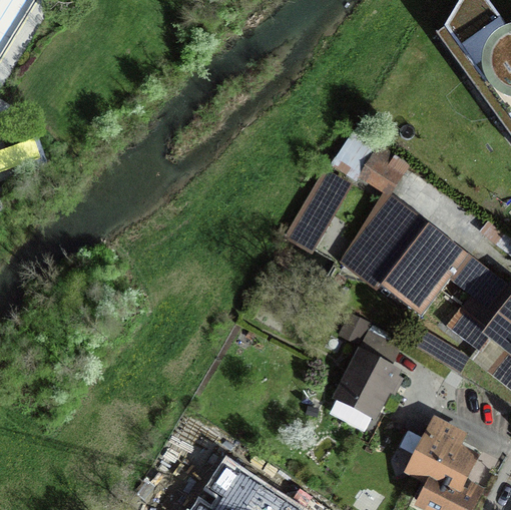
[(510,30),(509,32),(485,0),(458,0),(443,26),(510,120),(510,30)]
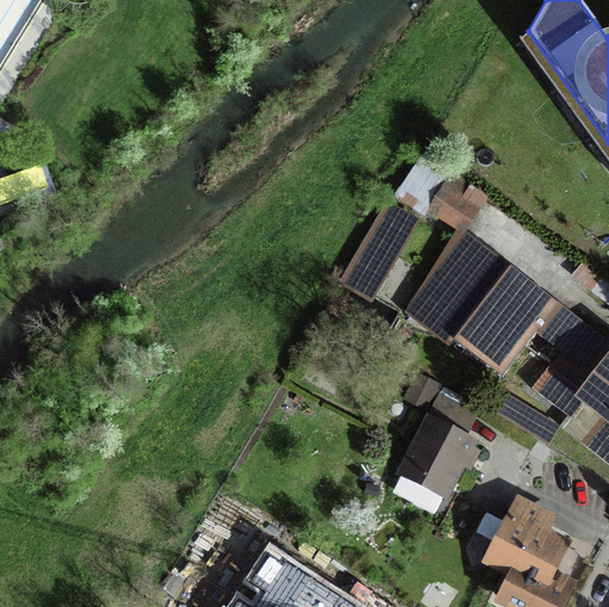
[(481,193),(448,173),(428,206),(461,227),(481,193)]
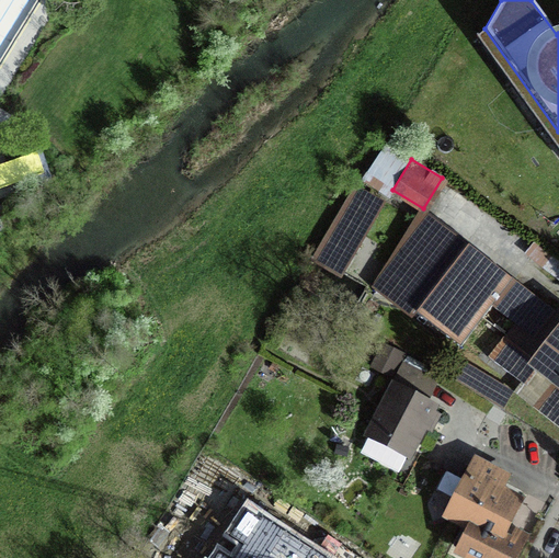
[(360,202),(348,196),(328,231),(340,238),(360,202)]
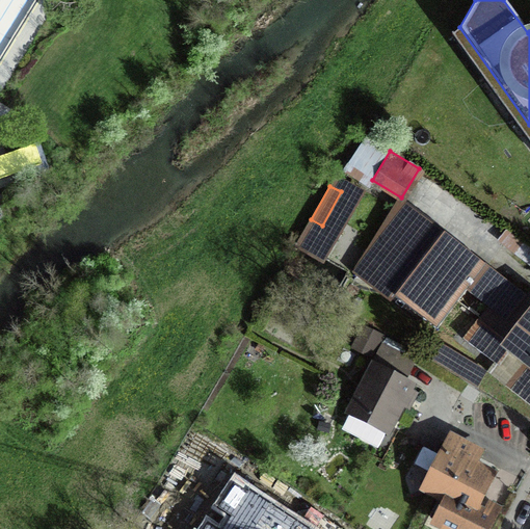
[(523,292),(442,231),(393,294),(434,325),(455,297),(473,311),(482,299),(488,303),(464,337),(497,363),(509,346),(524,358),(504,382),(529,402),(529,301),(521,294),(523,292)]
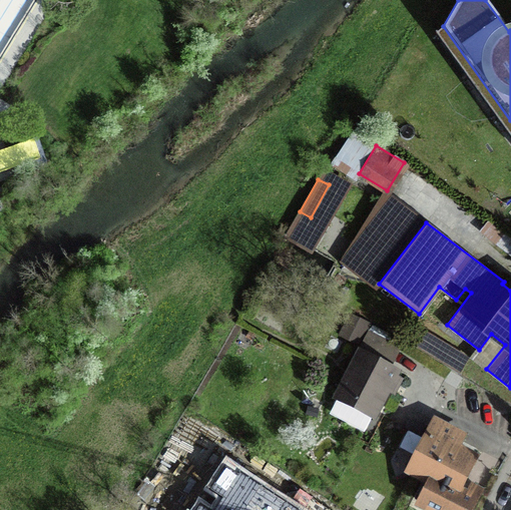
[(510,236),(501,229),(493,240),(510,252),(510,236)]
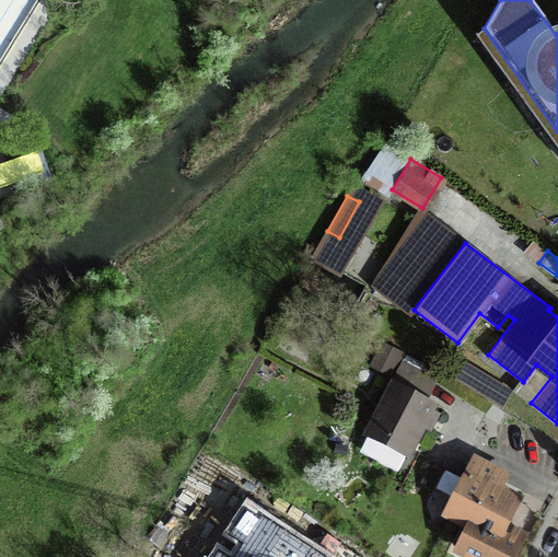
[(430,404),(392,383),(367,431),(369,431),(362,443),(363,448),(376,454),(378,459),(393,466),(396,465),(404,450),(406,451),(430,404)]
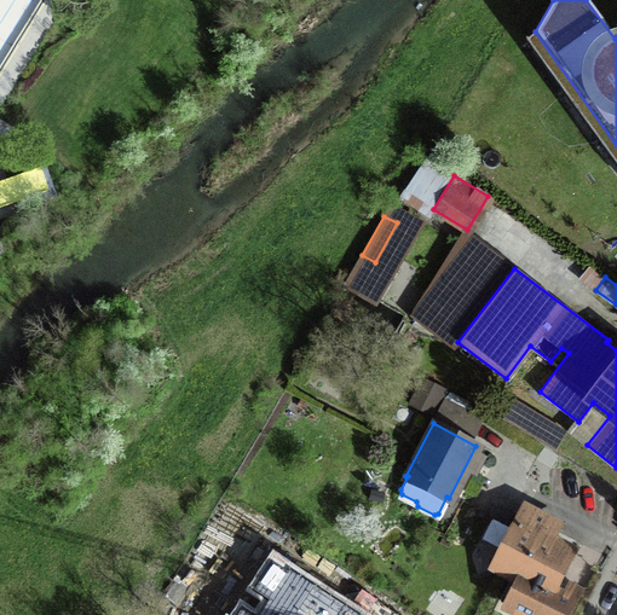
[(551,518),(526,505),(495,566),(520,579),(508,604),(528,614),(566,614),(581,589),(569,582),(563,595),(549,589),(571,545),(543,531),(551,518)]
